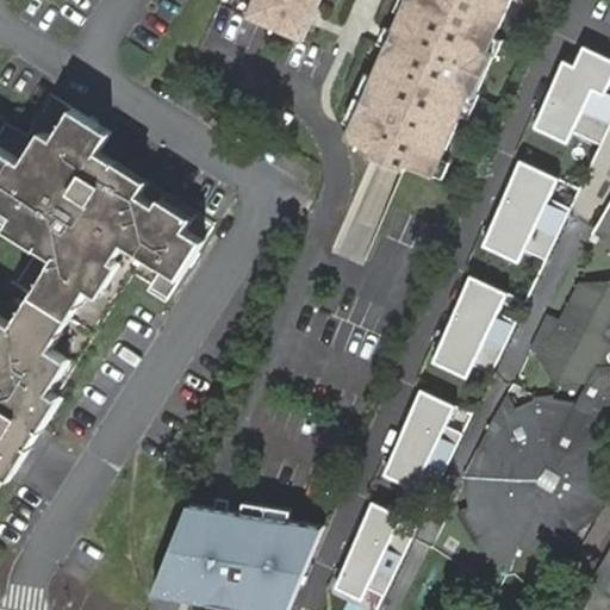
[(274,0),(262,29),(316,51),(337,0),(274,0)]
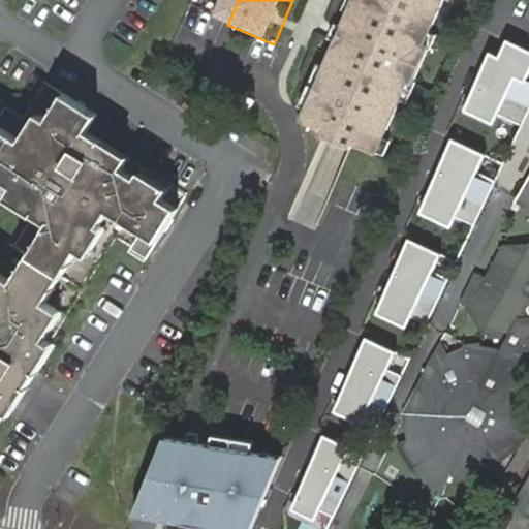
[(377,0),(376,2),(371,0),(368,0),(355,32),(363,35),(356,50),(349,47),(315,126),(339,136),(337,142),(366,153),(367,149),(392,159),(422,87),(427,89),(442,51),(438,49),(458,0),(377,0)]
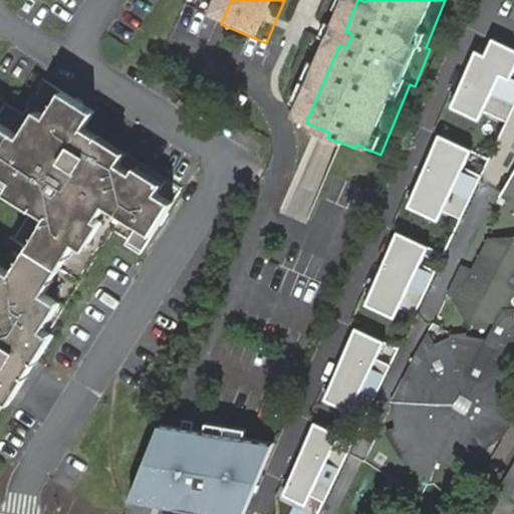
[(352,34),(345,31),(339,45),(346,48),(352,34)]
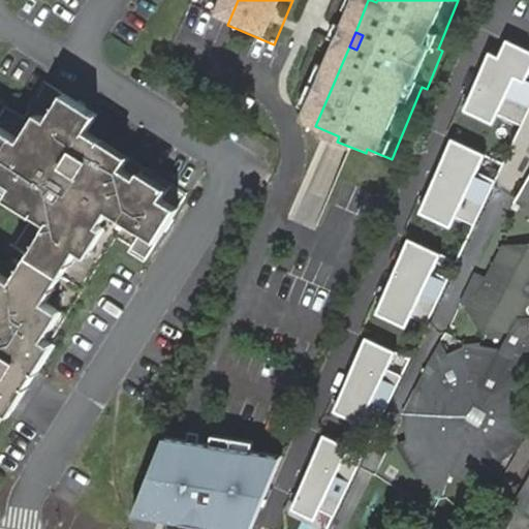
[(499,62),(490,58),(463,115),(494,129),(499,117),(523,128),(528,116),(528,53),(507,43),(499,62)]
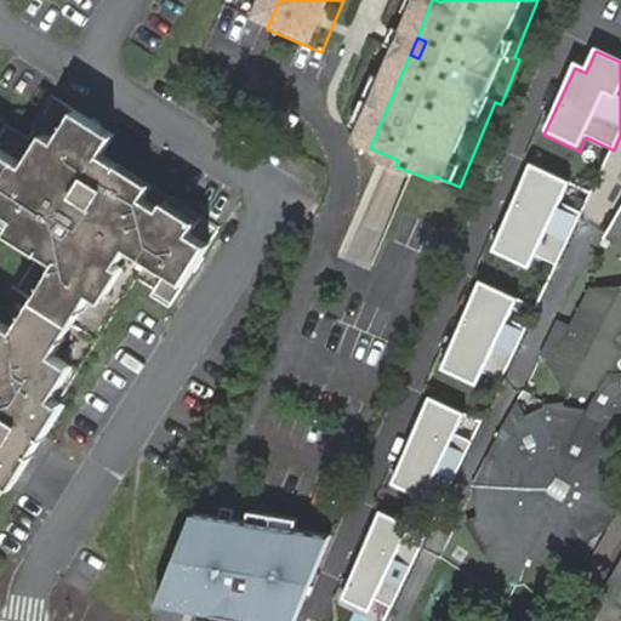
[(43,161),(34,155),(0,134),(0,191),(6,194),(4,200),(20,210),(11,223),(22,231),(28,223),(46,234),(41,241),(39,246),(53,257),(12,324),(0,315),(0,490),(9,478),(18,484),(28,468),(18,462),(28,445),(38,451),(51,431),(41,425),(53,405),(62,412),(70,399),(63,396),(57,392),(69,370),(61,365),(69,353),(61,347),(98,286),(108,292),(115,280),(106,274),(119,255),(124,258),(135,239),(193,274),(215,237),(198,224),(201,217),(188,209),(183,216),(165,206),(169,201),(151,189),(158,180),(141,169),(137,176),(119,164),(123,158),(124,153),(106,142),(119,123),(79,98),(60,129),(53,124),(45,137),(55,142),(43,161)]
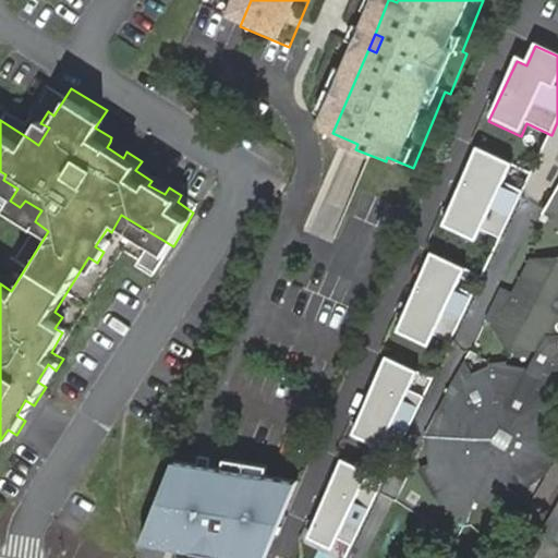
[(40,123),(31,140),(38,145),(49,128),(40,123)]
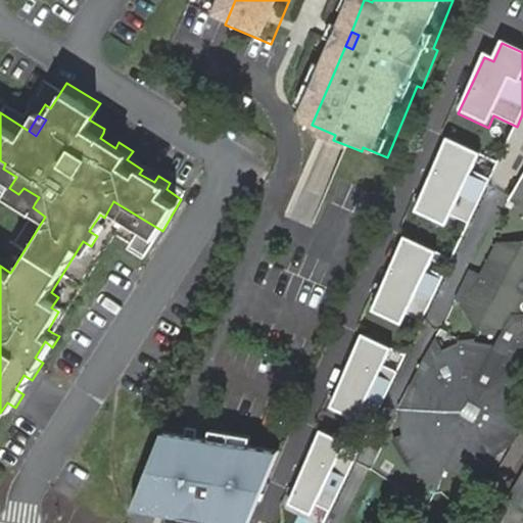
[(119,142),(103,133),(100,138),(115,148),(119,142)]
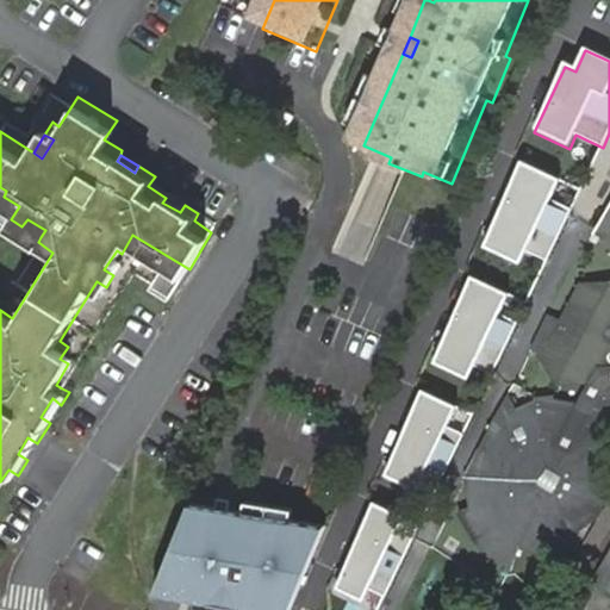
[(559,179),(521,162),(484,247),(518,260),(523,249),(548,261),(573,209),(551,198),(559,179)]
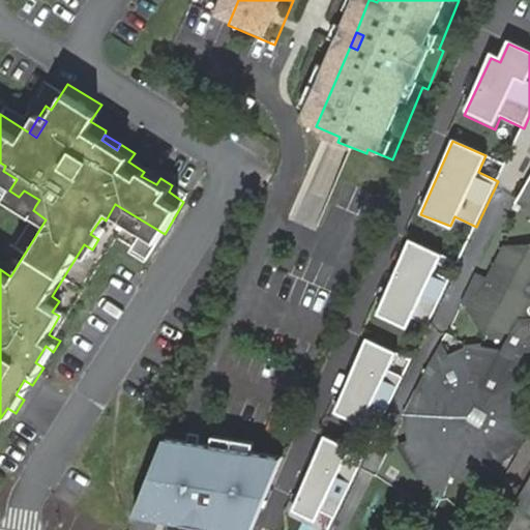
[(146,169),(144,172),(141,176),(156,184),(160,178),(146,169)]
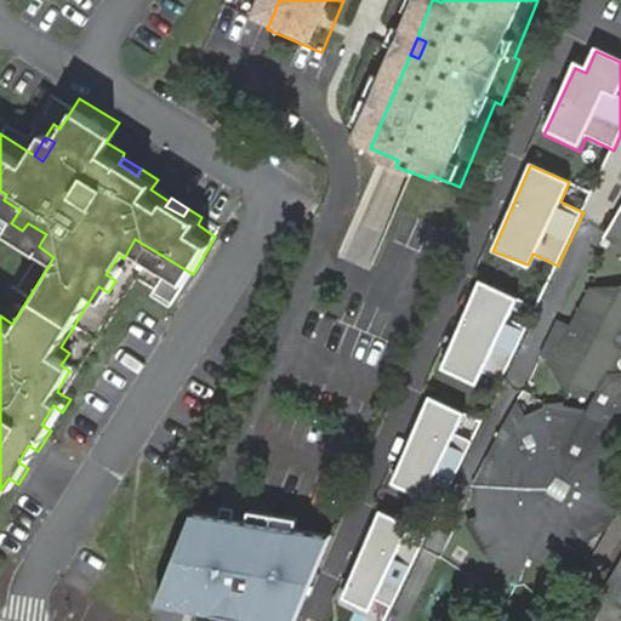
[(620,218),(610,240),(620,245),(620,301),(594,300),(563,362),(557,358),(552,372),(569,403),(562,419),(554,419),(548,419),(543,420),(540,420),(543,433),(536,436),(531,438),(527,431),(520,434),(514,438),(517,440),(511,446),(506,450),(502,455),(499,461),(496,466),(494,471),(493,477),(491,483),(490,488),(490,491),(478,489),(478,494),(480,517),(468,523),(468,524),(469,529),(473,534),(476,539),(479,543),(482,547),(486,552),(491,557),(495,562),(501,565),(507,569),(512,574),(523,548),(528,552),(537,556),(548,559),(554,560),(562,562),(568,563),(574,563),(571,543),(577,542),(582,539),(588,535),(596,530),(599,525),(603,522),(605,516),(609,510),(611,506),(613,501),(613,496),(614,490),(614,485),(614,480),(613,476),(611,471),(609,466),(607,461),(604,456),(617,427),(620,428),(620,218)]
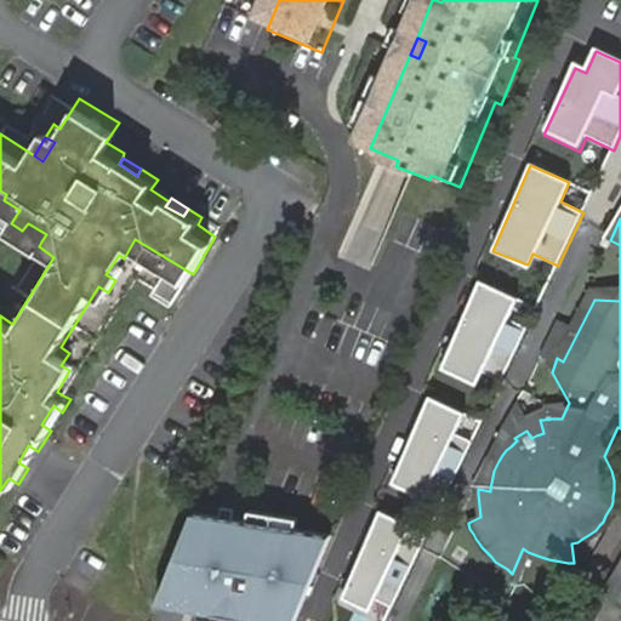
[(22,231),(41,241),(46,234),(28,223),(22,231)]
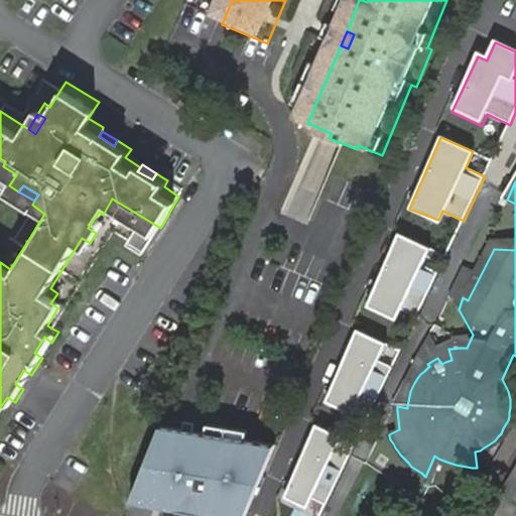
[(106,216),(103,215),(99,212),(88,228),(96,233),(106,216)]
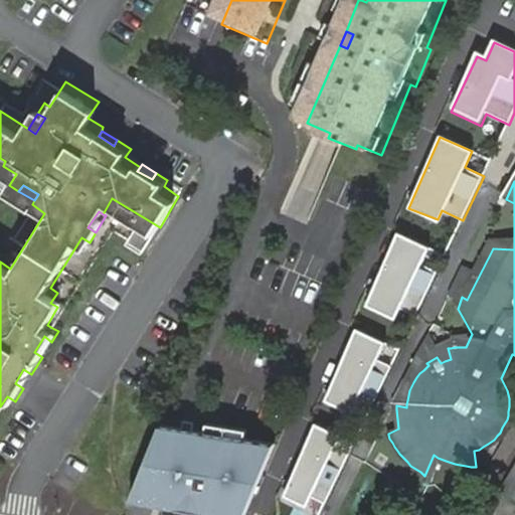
[(423,248),(395,235),(365,305),(394,317),(398,309),(416,317),(437,272),(417,264),(423,248)]
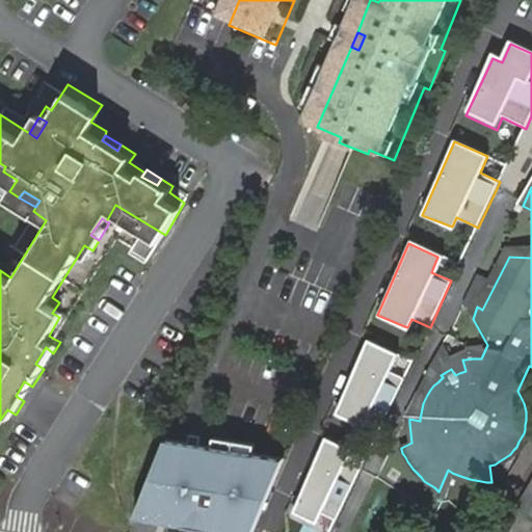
[(67,306),(59,302),(52,313),(59,317),(67,306)]
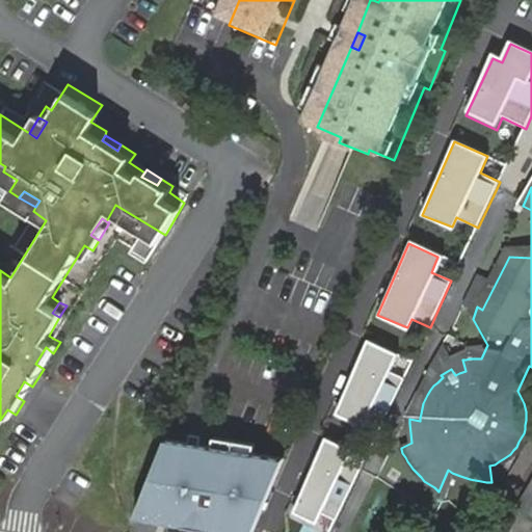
[(395,355),(366,342),(333,415),(361,427),(365,417),(383,425),(404,379),(387,372),(395,355)]
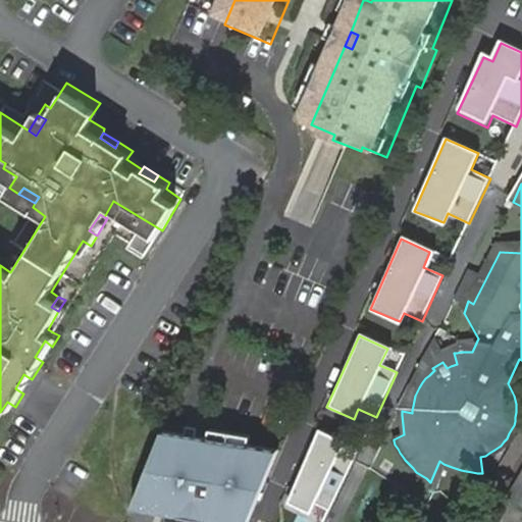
[(43,362),(52,347),(45,341),(35,357),(43,362)]
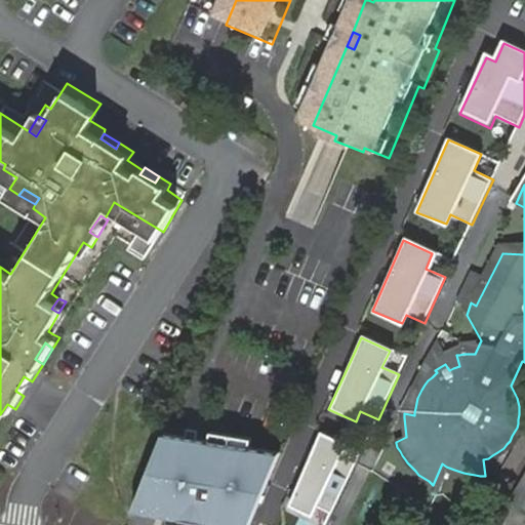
[(24,396),(32,381),(24,376),(15,391),(24,396)]
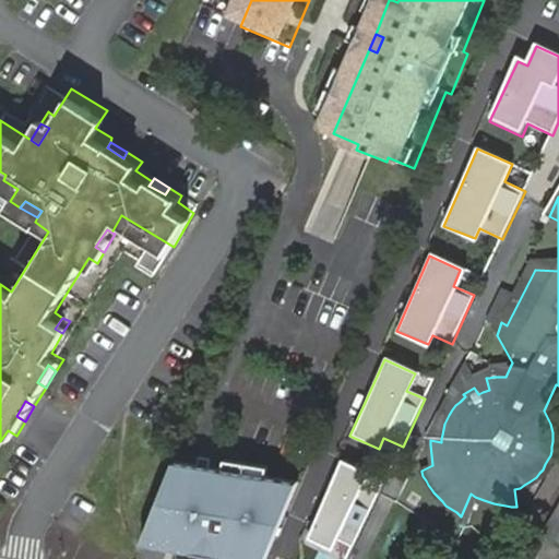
[(192,465),(171,461),(139,544),(163,548),(219,558),(256,558),(292,485),(192,465)]
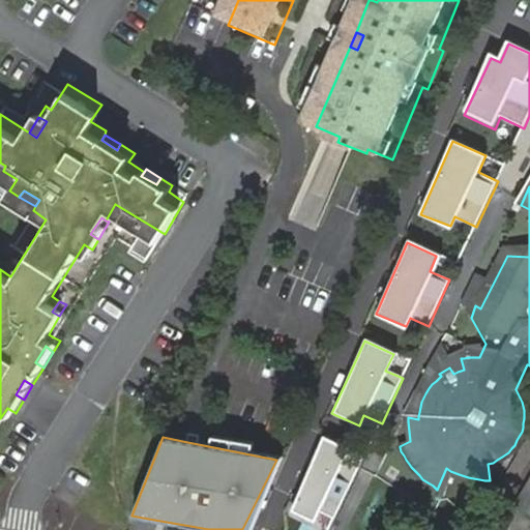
[(348,448),(322,437),(289,510),(315,522),(348,448)]
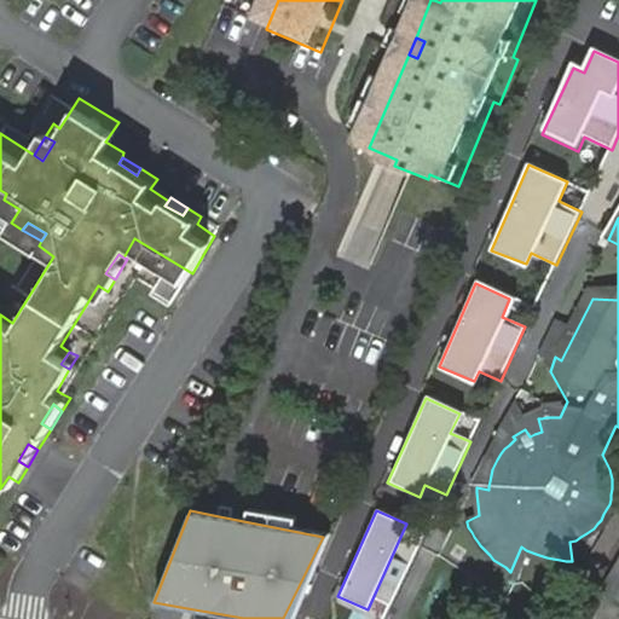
[(618,600),(618,557),(601,590),(618,600)]
